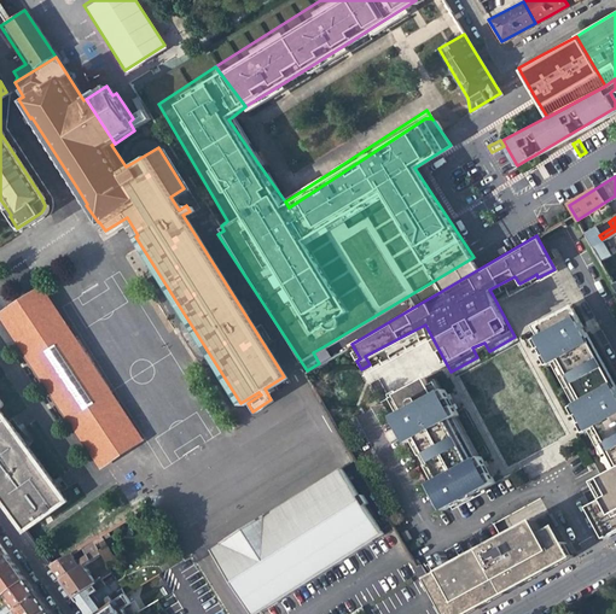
[(610,252),(602,239),(592,245),(600,259),(610,252)]
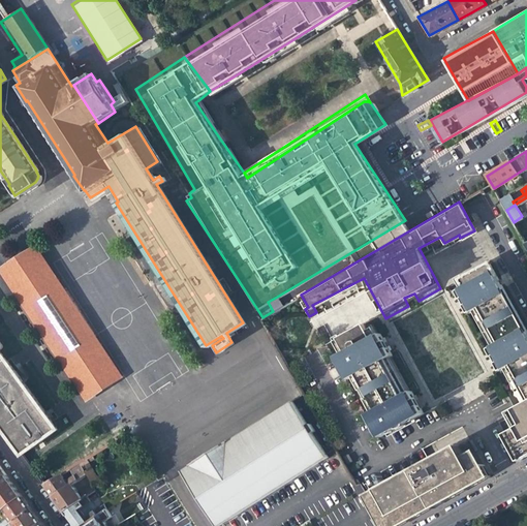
[(405,220),(351,252),(357,261),(371,253),(411,229),(405,220)]
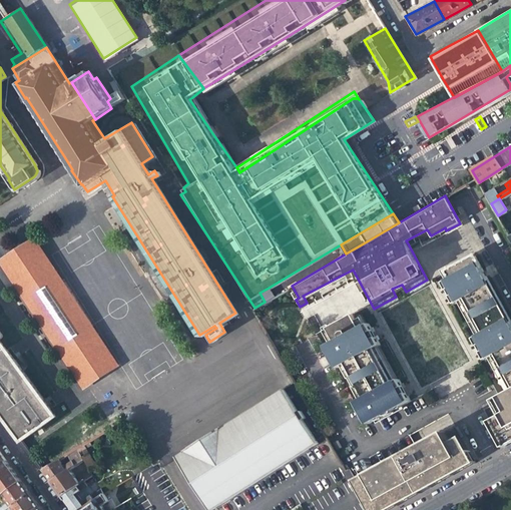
[(0,264),(82,388),(118,364),(32,235),(0,257),(0,264)]
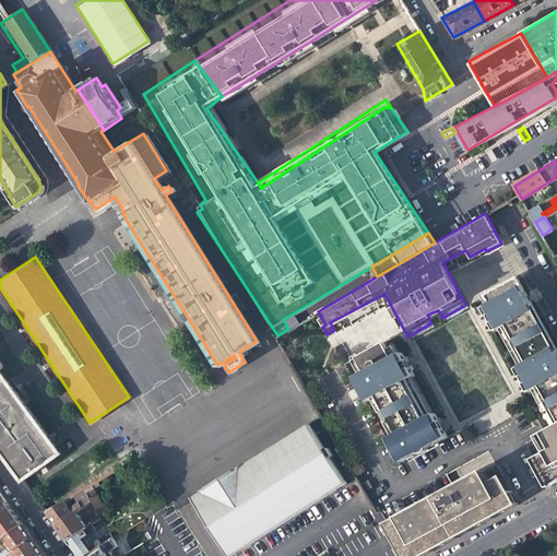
[(556,349),(529,297),(516,274),(483,293),(487,303),(481,306),(494,330),(497,328),(518,365),(514,367),(526,390),(521,393),(542,430),(535,435),(536,438),(524,445),(531,457),(530,458),(545,486),(556,478),(556,349)]
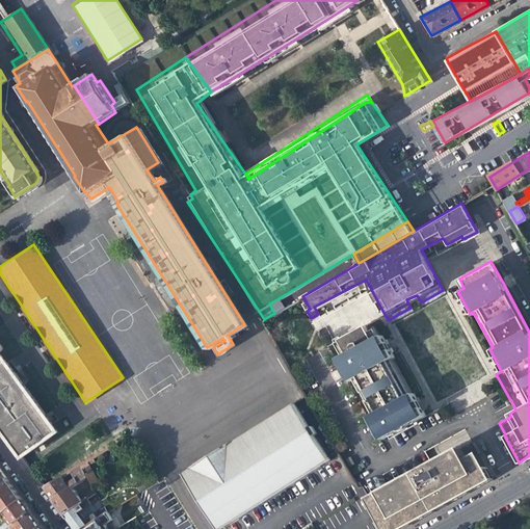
[(284,307),(279,298),(269,303),(274,313),(284,307)]
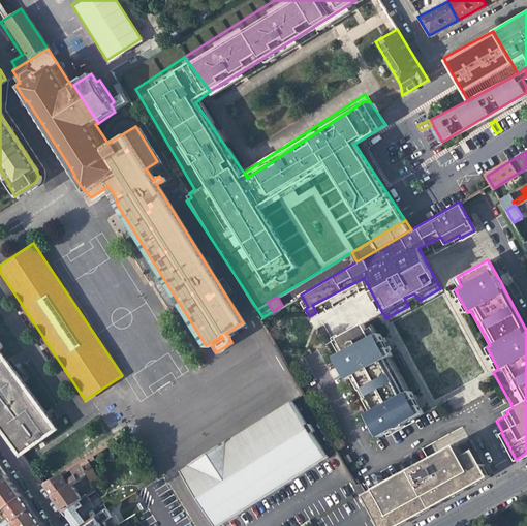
[(321,322),(314,327),(323,343),(330,339),(321,322)]
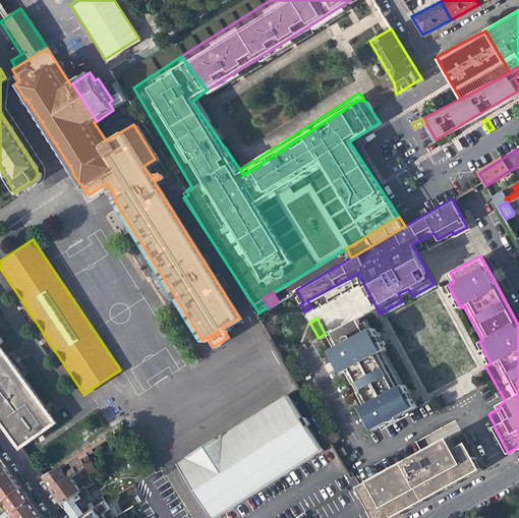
[(348,385),(371,427),(415,404),(408,391),(403,383),(400,385),(373,335),(369,328),(363,331),(355,318),(331,331),(338,345),(330,349),(348,385)]
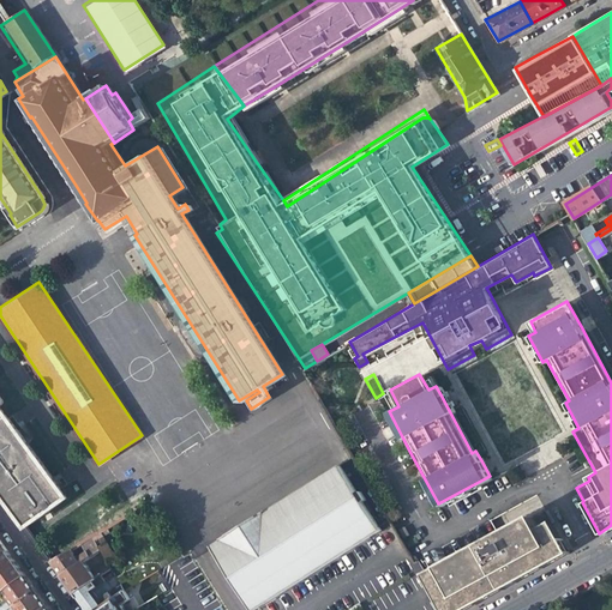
[(0,493),(22,524),(61,495),(0,411),(0,493)]
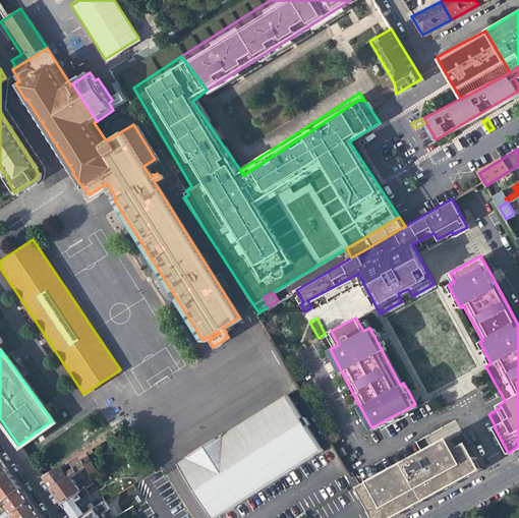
[(176,461),(211,516),(321,449),(286,394),(176,461)]
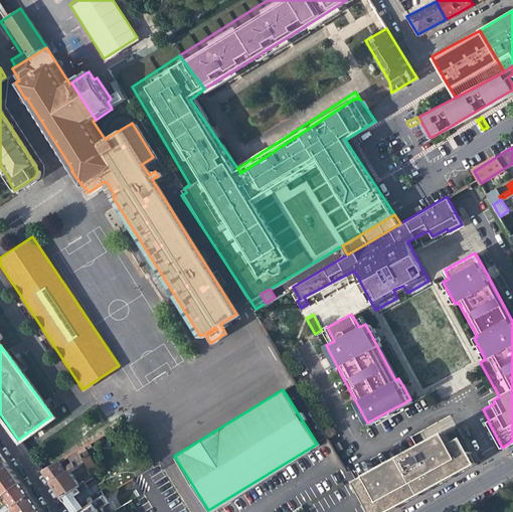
[(444,432),(353,481),(370,511),(384,511),(428,490),(476,463),(460,436),(450,442),(444,432)]
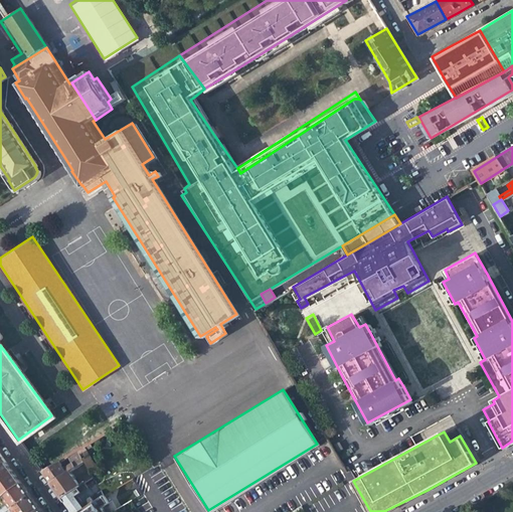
[(62,468),(57,461),(41,471),(45,477),(49,483),(68,470),(72,467),(81,461),(74,450),(66,455),(71,463),(62,468)]
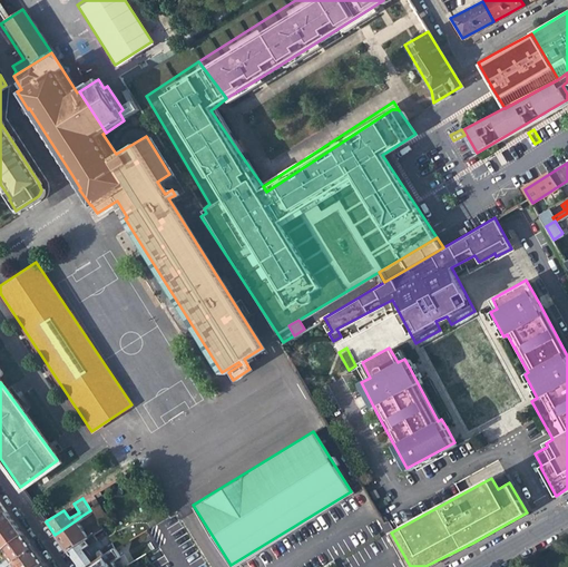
[(74,504),(64,510),(69,518),(79,512),(74,504)]
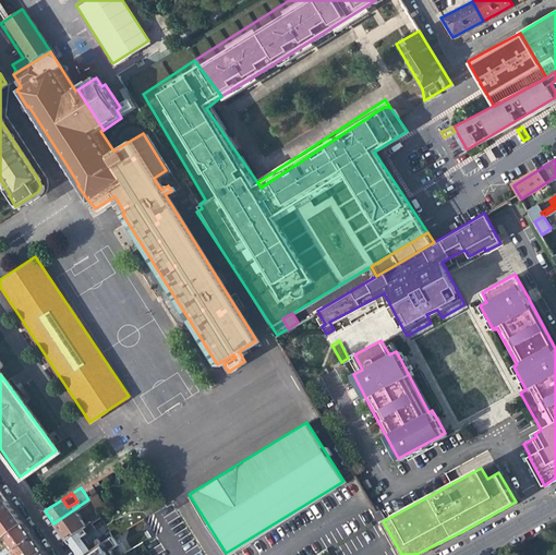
[(0,538),(1,537),(21,522),(13,510),(4,499),(0,503),(0,538)]
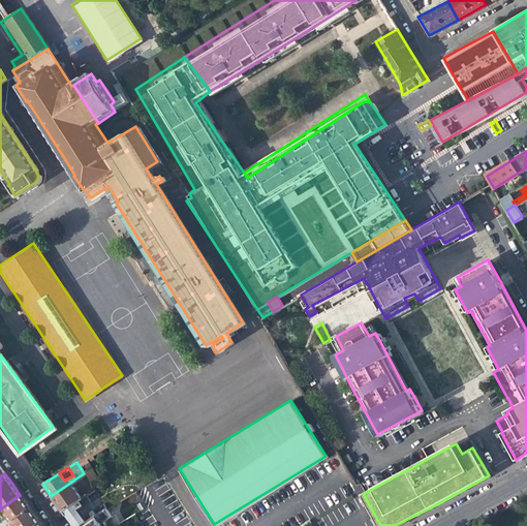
[(86,476),(84,473),(74,480),(76,483),(86,476)]
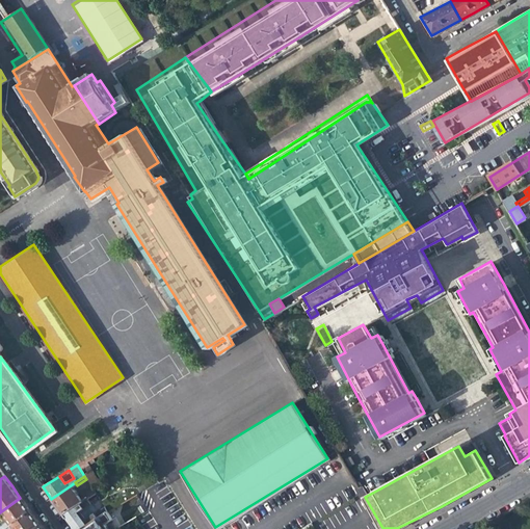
[(78,495),(71,485),(51,499),(56,506),(62,513),(84,498),(94,491),(89,484),(81,491),(81,492),(78,495)]
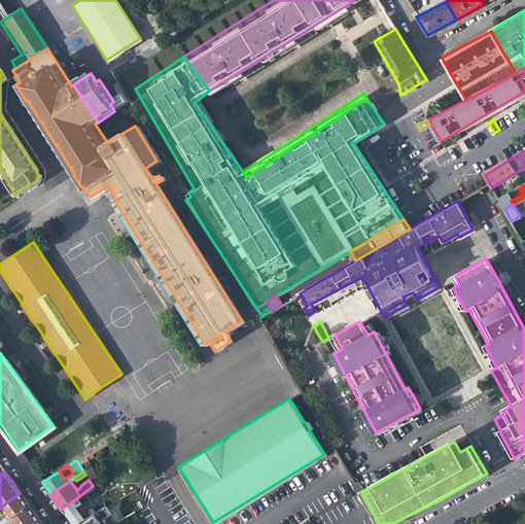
[(0,523),(4,523),(30,507),(25,499),(20,493),(1,507),(4,512),(7,516),(0,521),(0,523)]
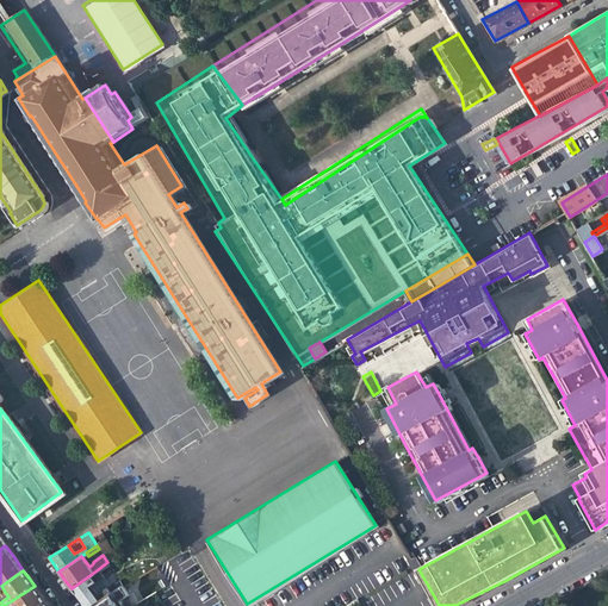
[(101,576),(97,570),(72,588),(79,599),(84,605),(93,605),(122,586),(117,579),(100,591),(93,581),(101,576)]
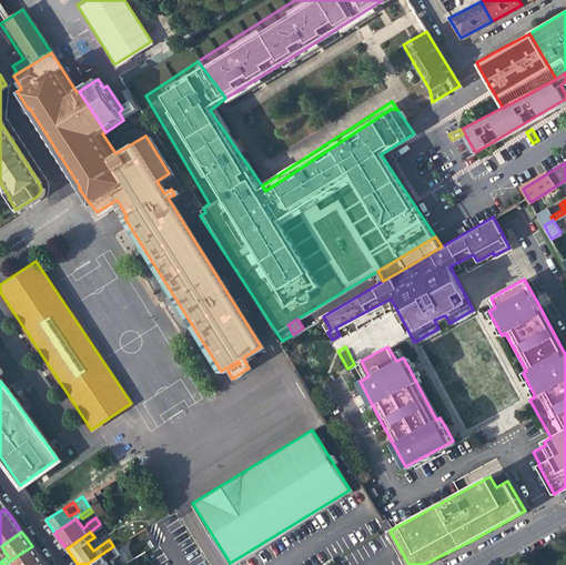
[(34,564),(42,561),(38,554),(32,546),(4,564),(34,564)]
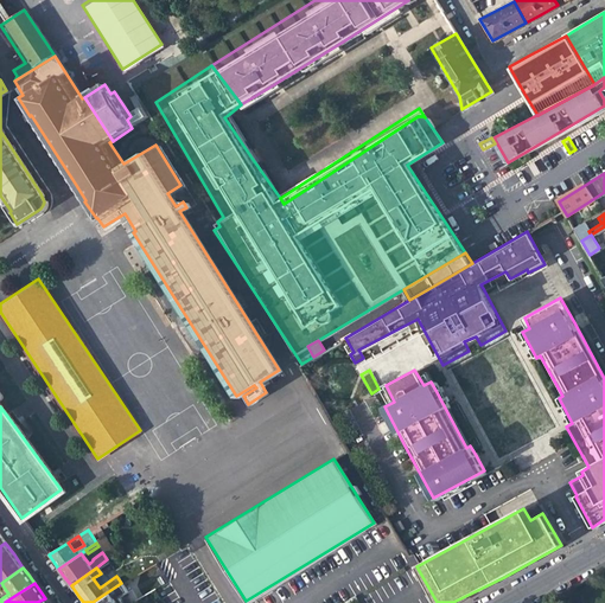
[(126,591),(121,583),(93,602),(121,602),(118,597),(126,591)]
